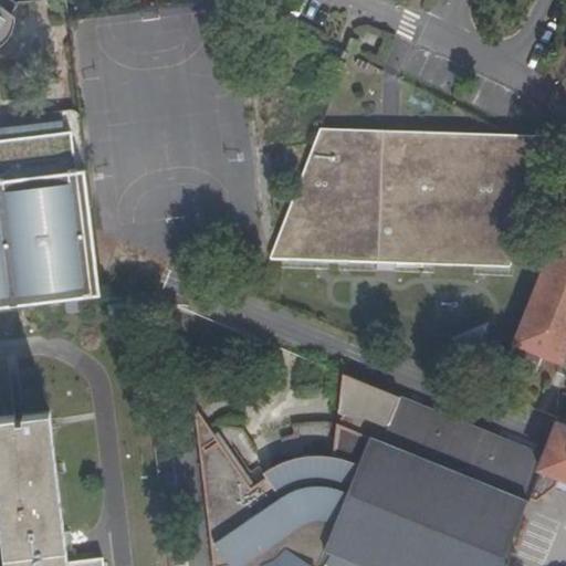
[(0,308),(103,301),(86,169),(77,170),(72,132),(0,139),(0,21),(4,24),(11,16),(0,8),(0,308)]
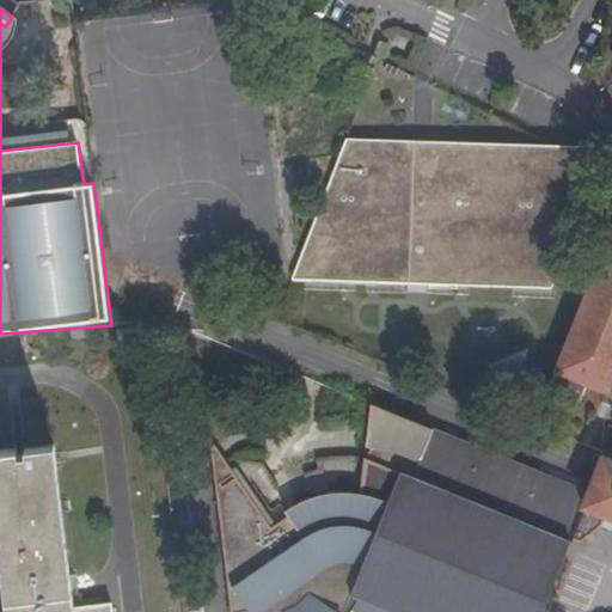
[(17,20),(12,17),(5,26),(0,23),(0,151),(78,142),(84,184),(93,183),(95,183),(86,118),(67,122),(68,132),(0,139),(0,50),(5,47),(10,38),(13,31),(17,20)]
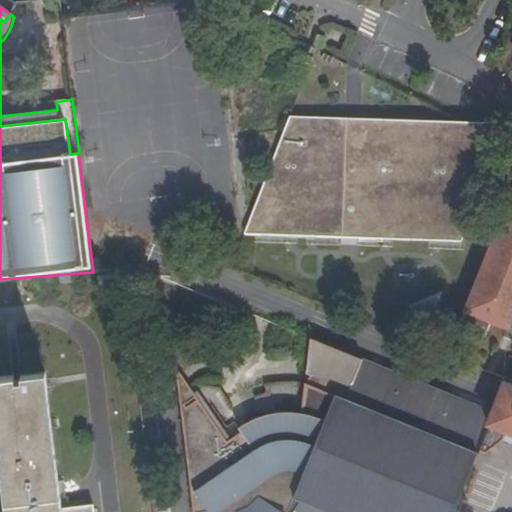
[(507,122),(294,116),(247,235),(461,242),(507,122)]
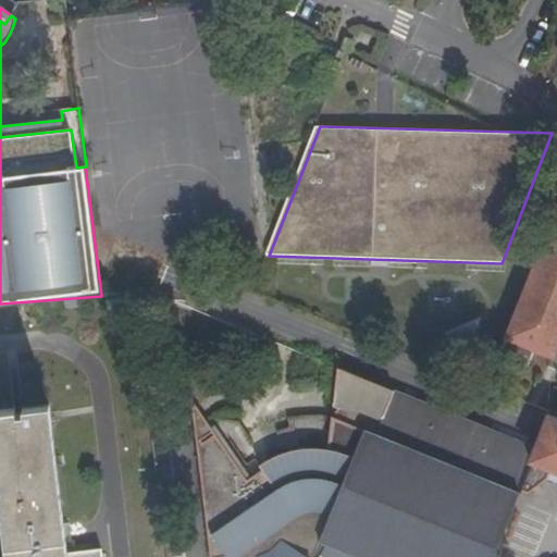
[(556,211),(500,355),(528,367),(534,348),(552,356),(556,342),(556,211)]
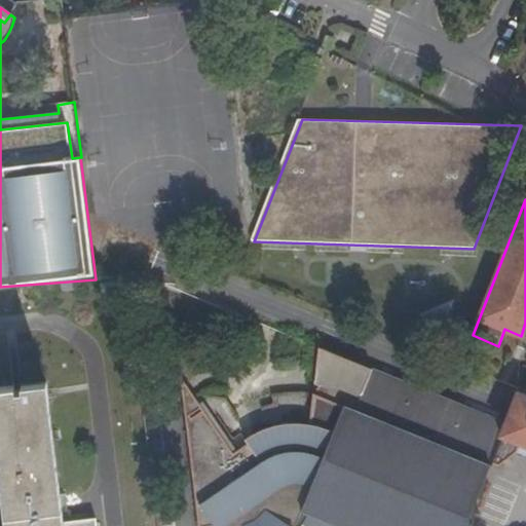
[(504,424),(336,358),(318,350),(313,387),(318,388),(322,390),(327,392),(324,400),(339,407),(329,434),(320,429),(299,426),(291,426),(274,429),(261,434),(247,442),(249,445),(232,456),(202,412),(186,422),(198,525),(304,525),(306,523),(309,525),(465,525),(492,462),(498,465),(515,452),(525,456),(525,399),(515,399),(504,424)]
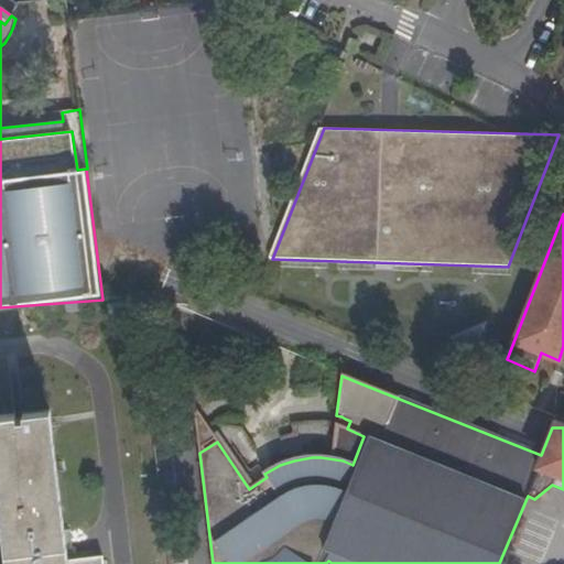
[(101,563),(100,554),(66,559),(49,410),(21,413),(21,420),(14,420),(13,414),(0,415),(0,523),(4,563),(101,563)]
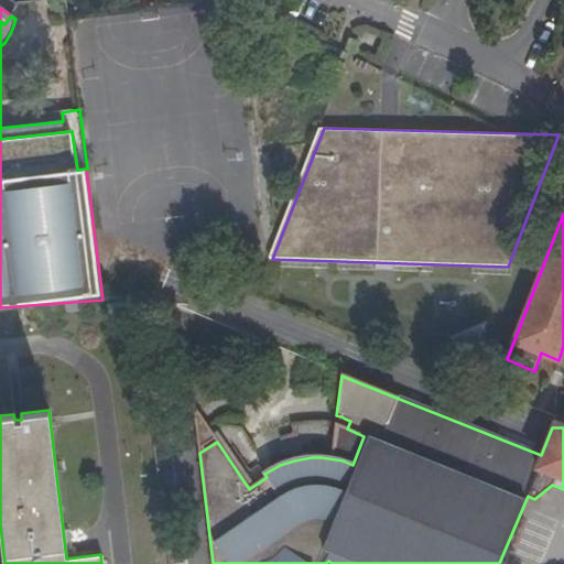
[(199,453),(217,442),(194,410),(199,453)]
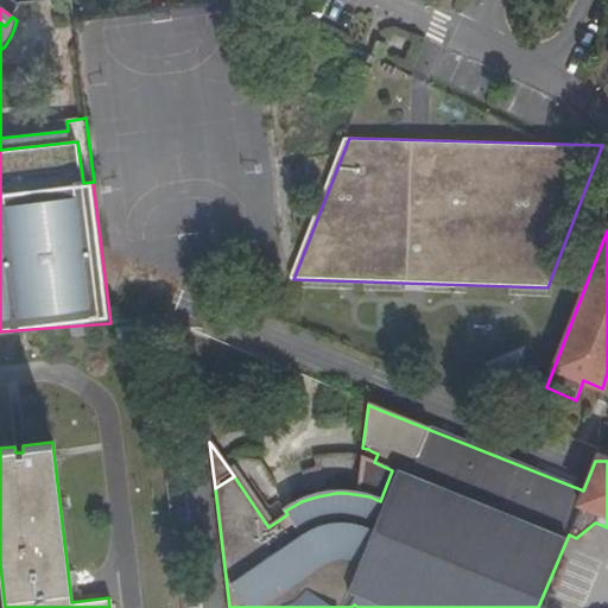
[(378,454),(372,451),(368,449),(363,458),(374,462),(378,454)]
